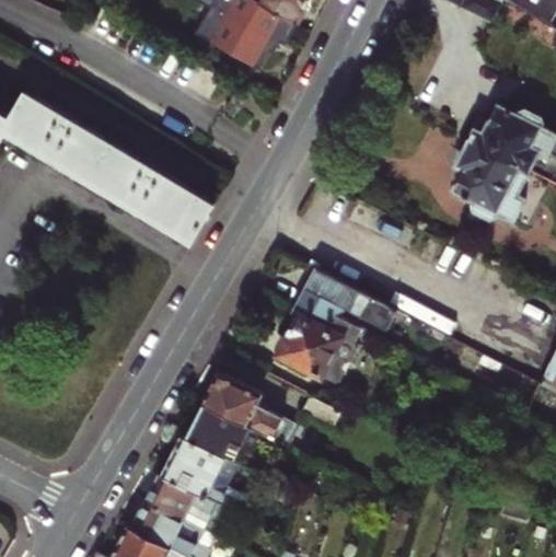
[(130,0),(105,0),(125,11),(130,0)]
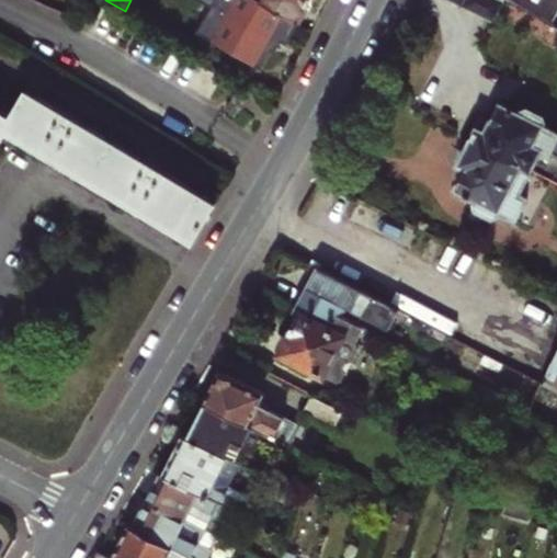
[(295,20),(258,0),(194,0),(194,1),(263,38),(266,33),(283,42),(295,20)]
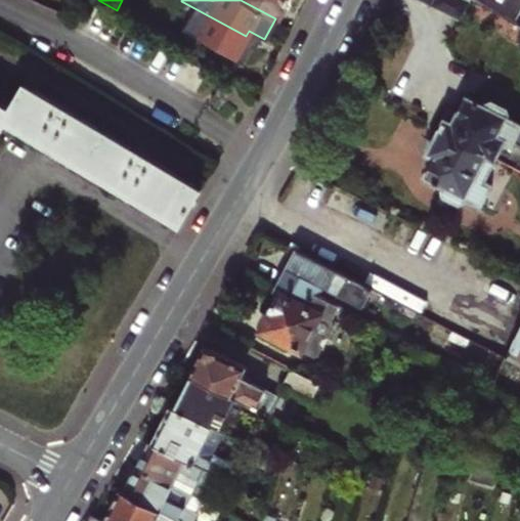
[(285,0),(241,0),(275,18),(285,0)]
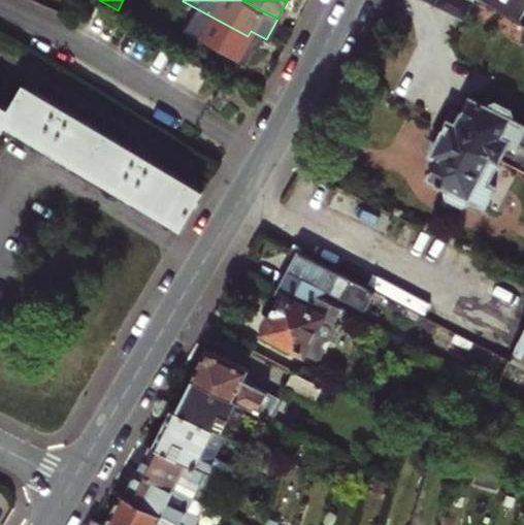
[(523,14),(523,0),(475,0),(519,26),(523,14)]
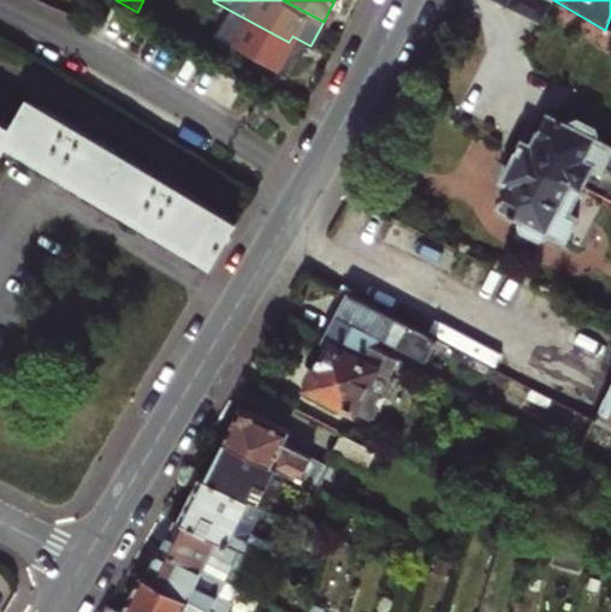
[(292,36),(289,42),(307,53),(310,46),(292,36)]
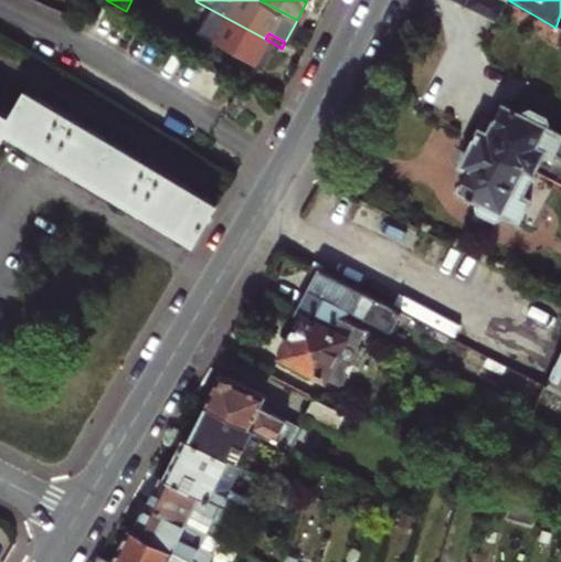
[(9,116),(2,128),(192,242),(213,207),(23,92),(9,116)]
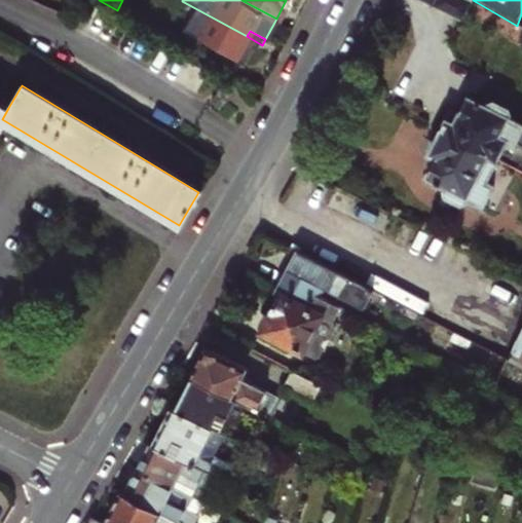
[(227,92),(218,86),(209,103),(218,109),(227,92)]
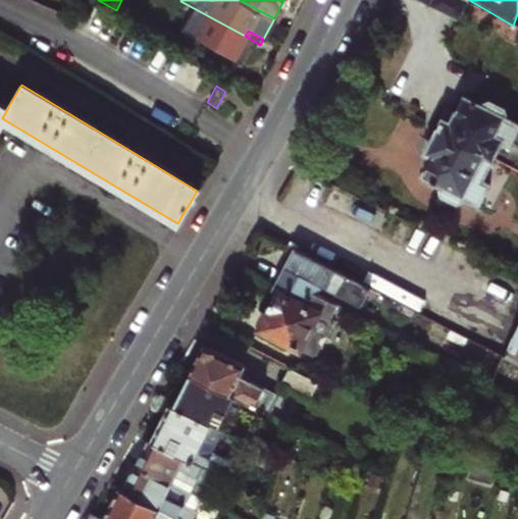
[(481,106),(463,97),(453,119),(444,115),(434,136),(490,163),(501,143),(508,146),(511,140),(517,143),(517,121),(504,115),(506,110),(484,100),(481,106)]
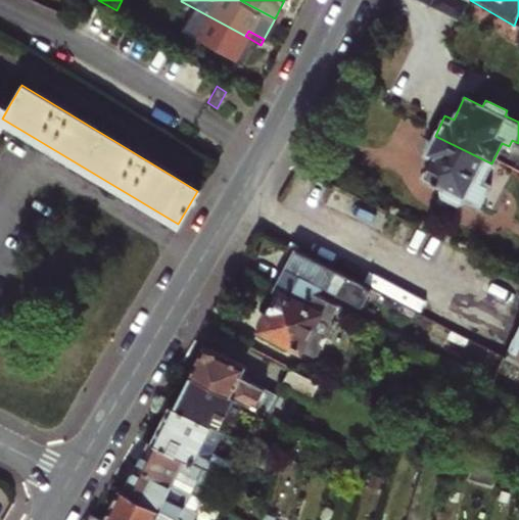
[(0,122),(2,119),(8,107),(0,102),(0,122)]
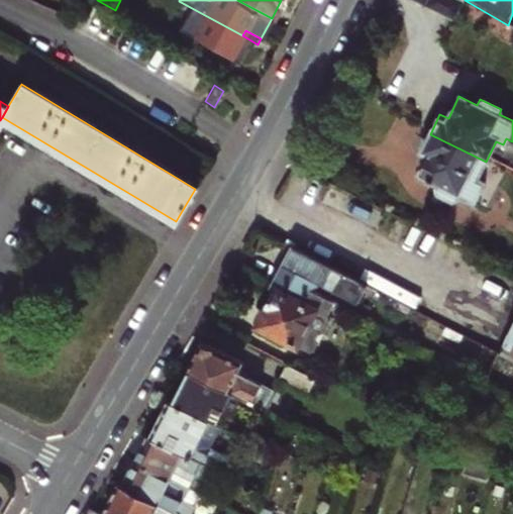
[(476,184),(486,162),(430,134),(419,157),(427,161),(417,181),(435,189),(432,196),(453,206),(456,200),(473,207),(483,187),(476,184)]
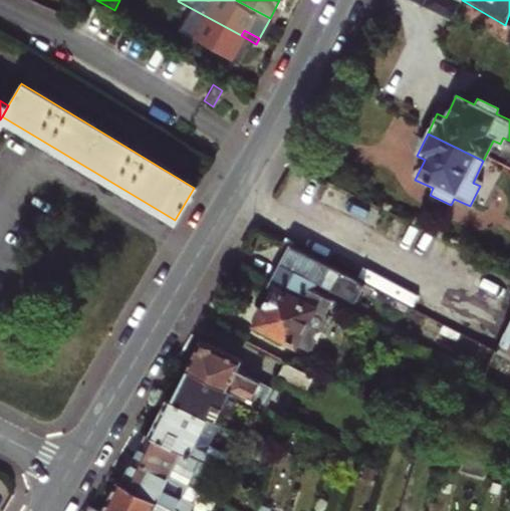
[(358,285),(281,246),(277,253),(280,261),(265,287),(271,290),(295,302),(302,289),(306,280),(350,302),(358,285)]
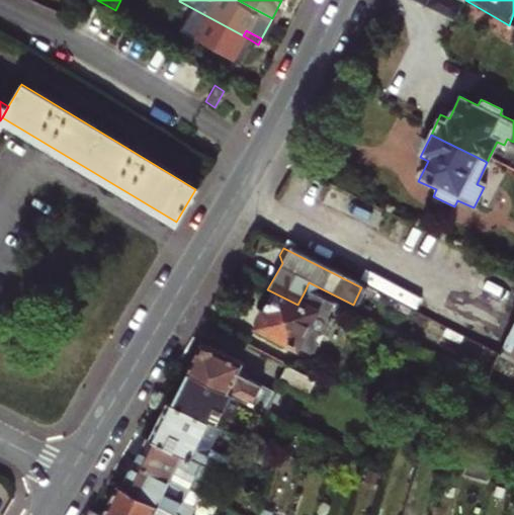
[(297,305),(273,292),(255,329),(306,353),(312,353),(316,346),(313,342),(315,338),(320,338),(327,324),(325,318),(331,305),(305,291),(297,305)]
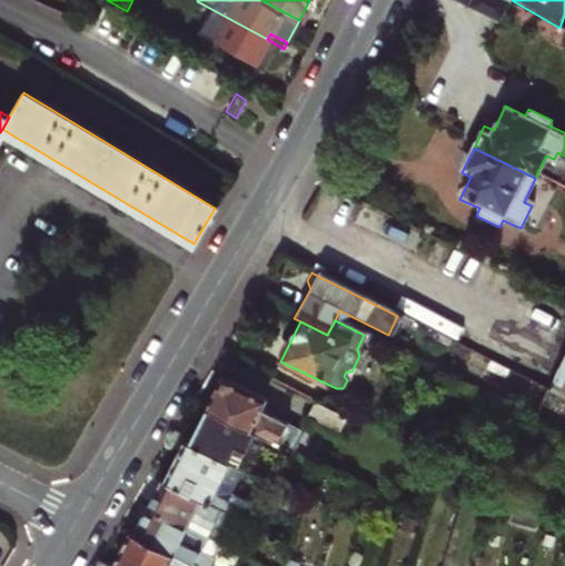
[(564,344),(543,389),(528,418),(564,437),(564,344)]
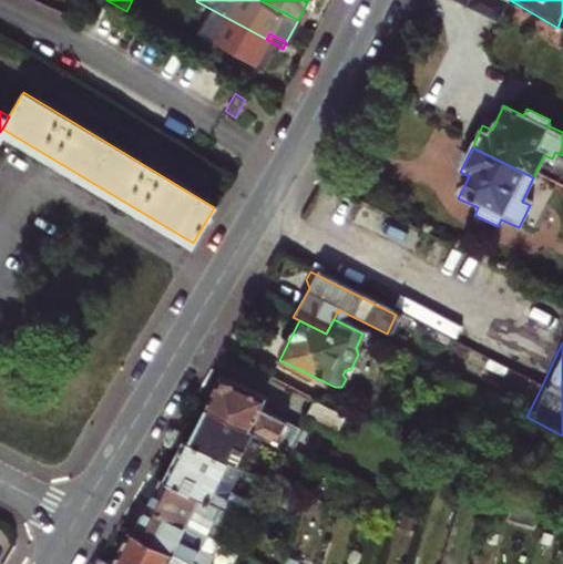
[(541,388),(519,376),(504,406),(526,417),(541,388)]
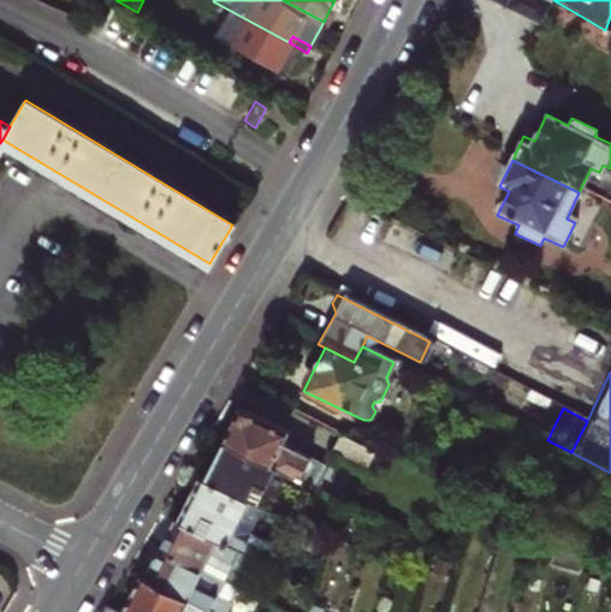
[(285,479),(313,492),(324,471),(277,449),(283,437),(235,413),(219,445),(285,479)]
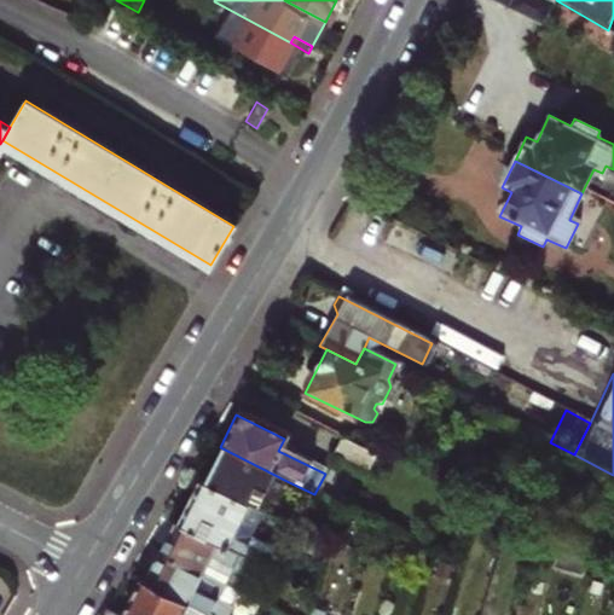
[(364,476),(374,458),(339,441),(329,460),(364,476)]
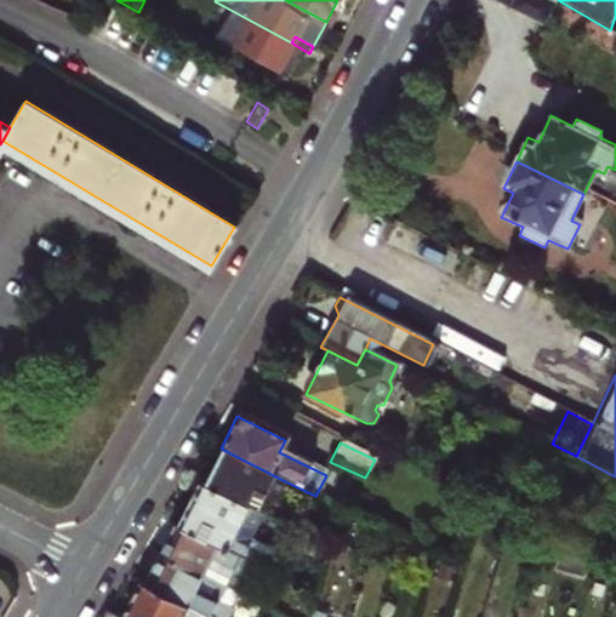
[(283,491),(287,483),(221,449),(200,487),(243,507),(250,491),(271,502),(278,489),(283,491)]
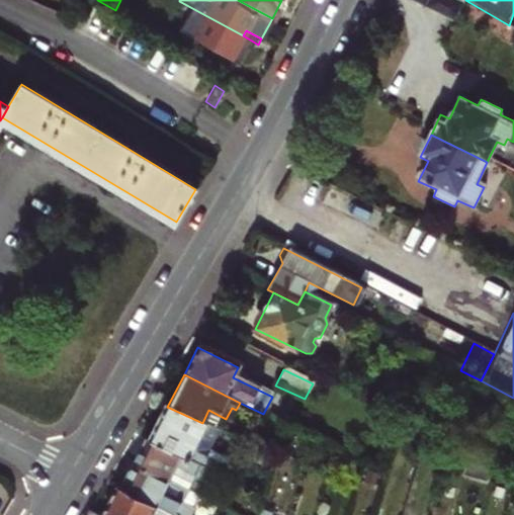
[(165,405),(147,440),(211,473),(215,475),(220,465),(202,456),(216,430),(202,423),(167,407),(165,405)]
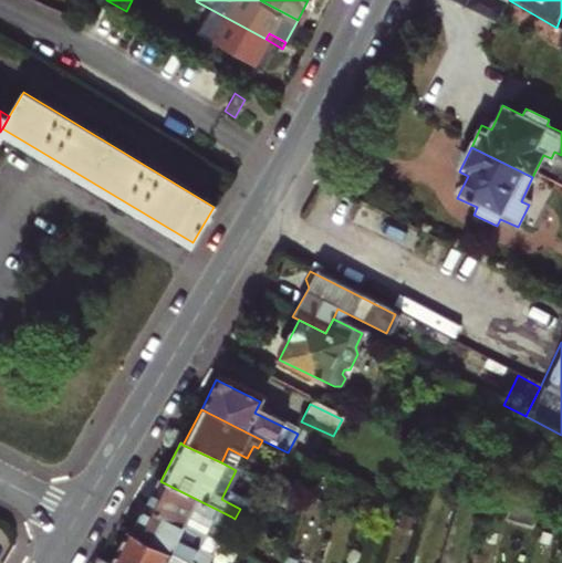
[(156,479),(142,509),(181,529),(201,538),(208,523),(224,530),(231,517),(160,481),(156,479)]
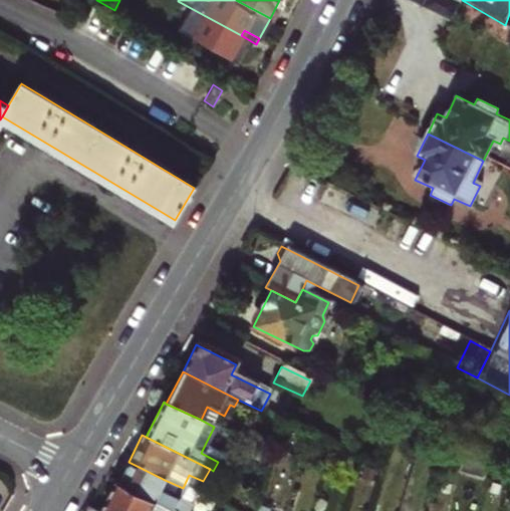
[(129,462),(116,485),(168,510),(172,510),(176,501),(159,493),(165,480),(129,462)]
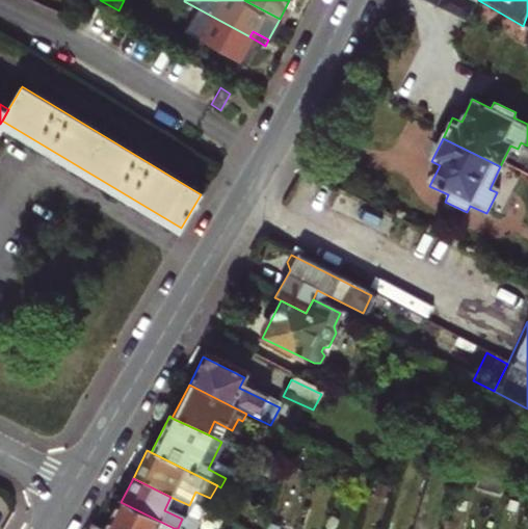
[(527,497),(523,495),(518,513),(527,514),(527,497)]
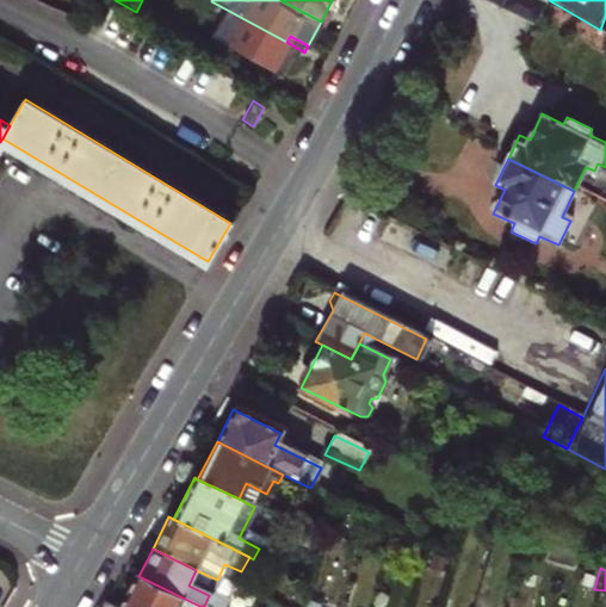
[(138,576),(123,606),(199,606),(138,576)]
